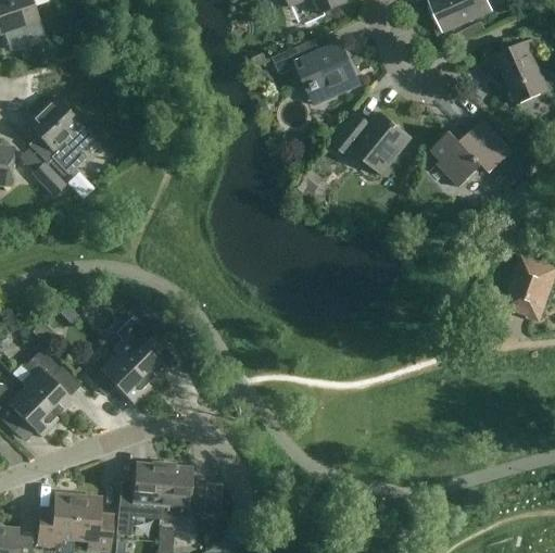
[(39,38),(34,21),(37,19),(30,0),(0,0),(0,26),(2,32),(5,29),(12,48),(39,38)]
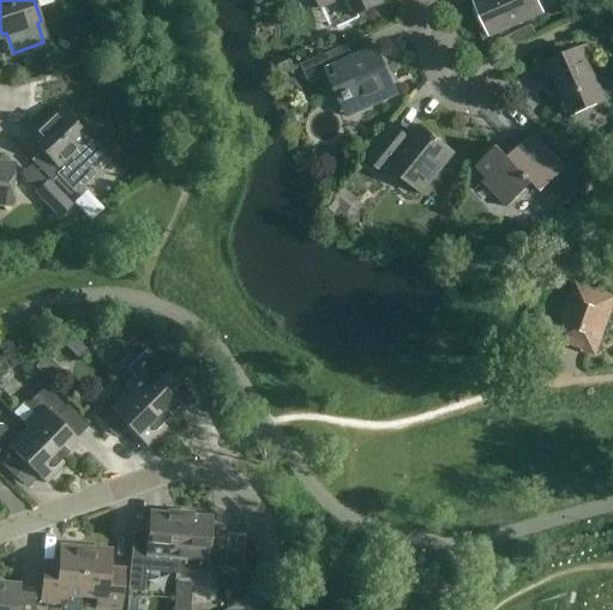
[(320,0),(323,5),(334,0),(347,0),(353,13),(382,0),(320,0)]
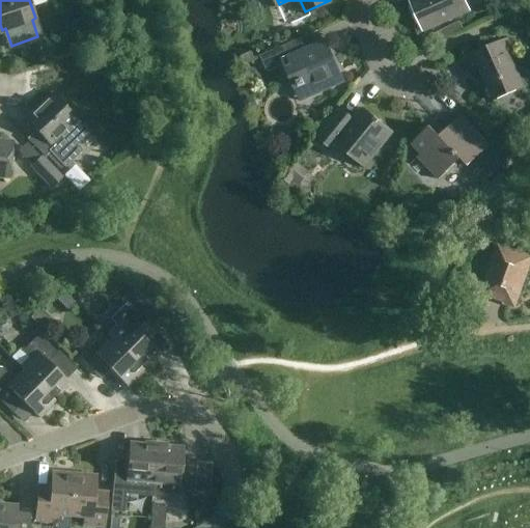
[(413,0),(425,27),(468,7),(464,0),(413,0)]
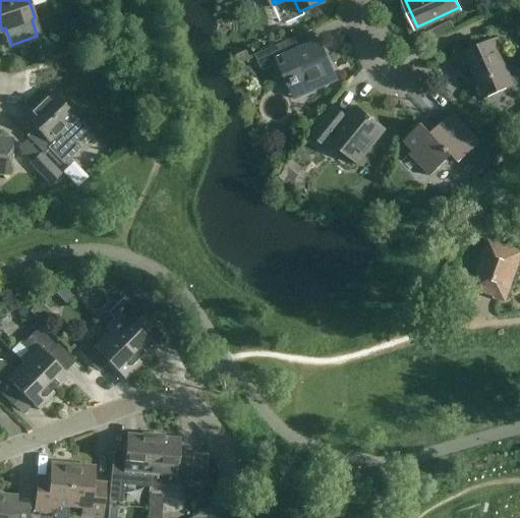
[(255,53),(263,68),(286,58),(294,76),(292,77),(294,82),(296,81),(302,94),(338,78),(320,38),(300,46),(295,36),(255,53)]
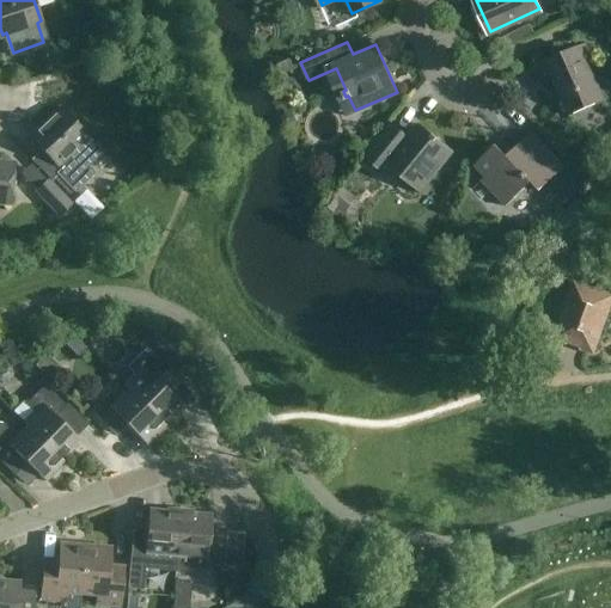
[(587,59),(592,56),(586,42),(547,60),(558,86),(561,85),(564,93),(557,97),(564,115),(605,98),(587,59)]
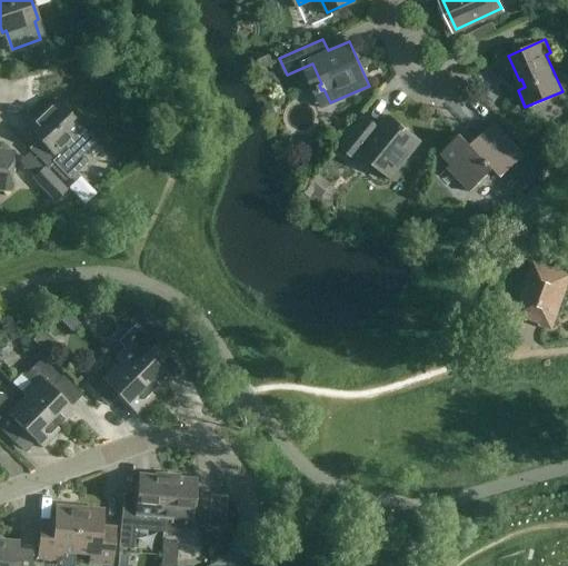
[(96,139),(83,126),(57,98),(28,125),(40,137),(30,146),(49,166),(55,159),(70,176),(88,159),(81,152),(96,139)]
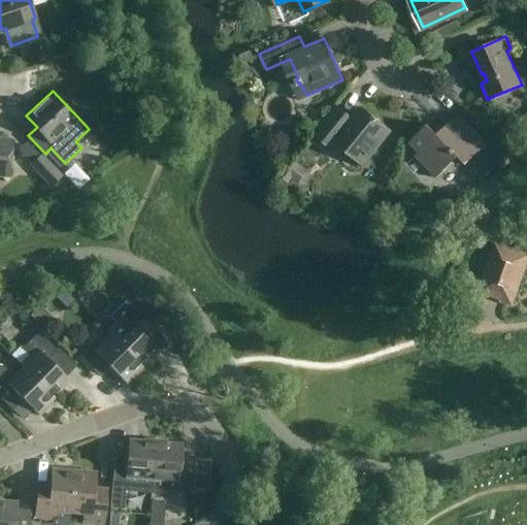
[(336,142),(362,164),(391,130),(377,119),(379,118),(363,105),(354,117),(355,118),(353,121),(336,106),(338,104),(337,103),(314,133),(332,149),(336,142)]
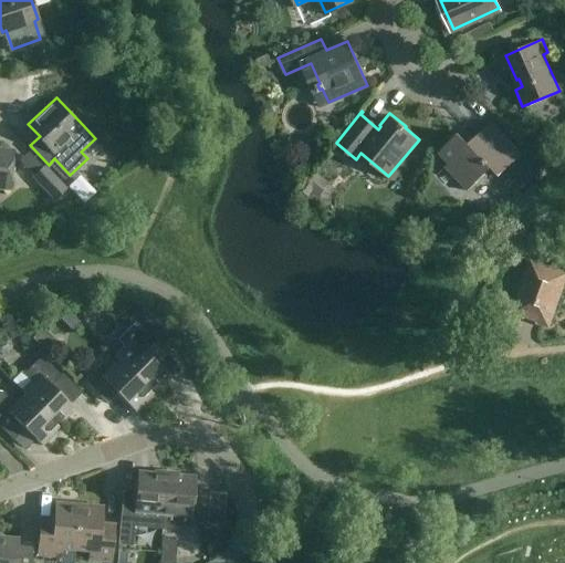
[(499,175),(522,153),(492,121),(469,143),(459,133),(439,150),(449,162),(438,173),(439,173),(447,165),(469,189),(492,167),(499,175)]
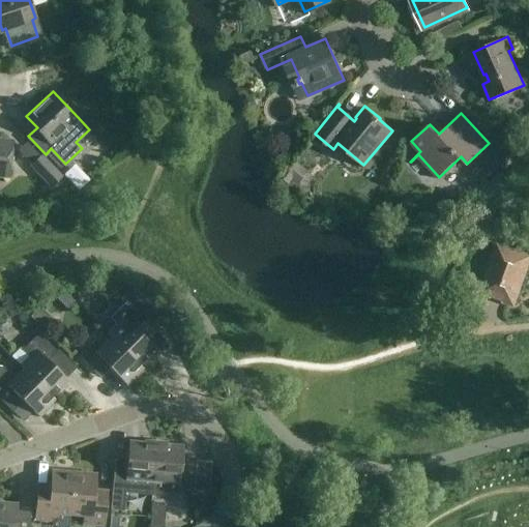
[(9,176),(12,139),(0,137),(0,171),(2,175),(9,176)]
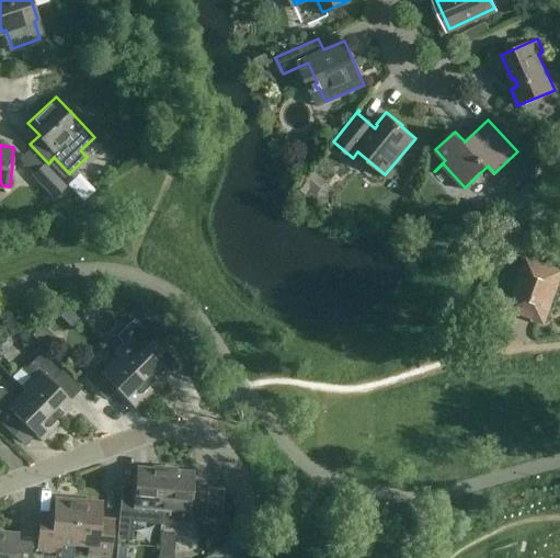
[(34,173),(55,196),(66,185),(45,163),(34,173)]
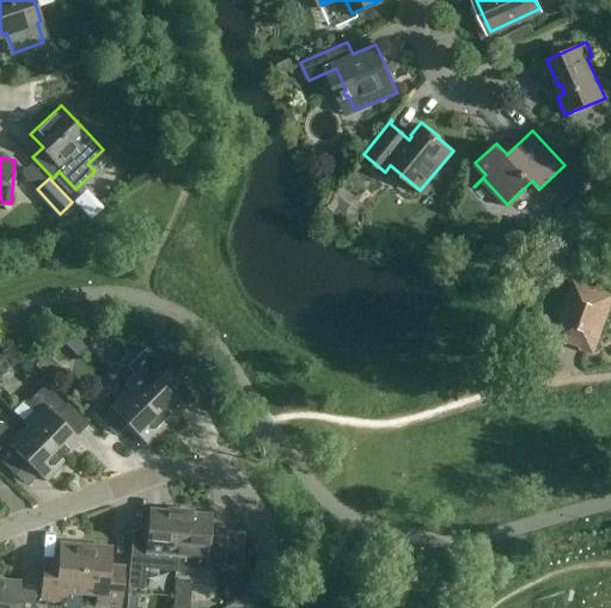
[(557,336),(586,347),(593,349),(610,298),(610,294),(576,282),(557,336)]
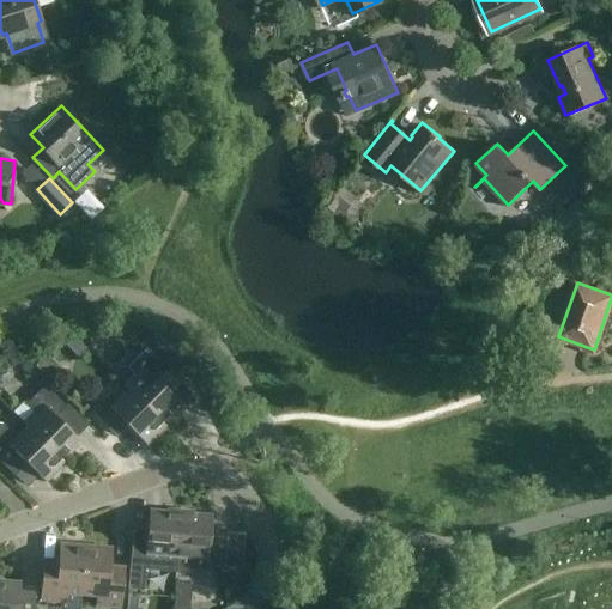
[(125,384),(129,388),(162,420),(163,420),(181,401),(171,391),(183,381),(147,346),(128,365),(137,372),(125,384)]
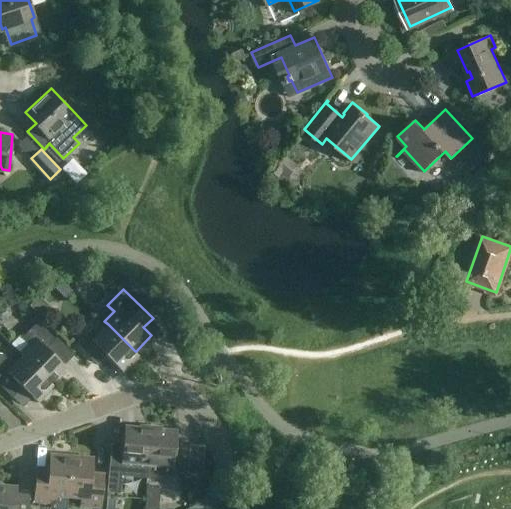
[(20,352),(23,355),(24,354),(51,382),(52,381),(67,366),(47,346),(56,338),(38,320),(23,336),(29,342),(20,352)]
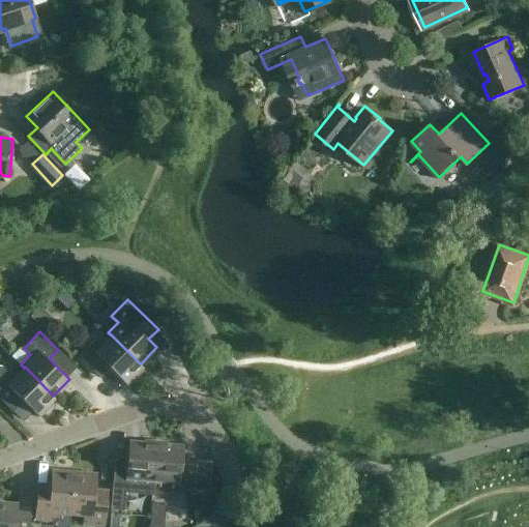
[(144,367),(141,363),(140,363),(112,335),(96,351),(90,344),(80,354),(98,372),(107,363),(127,383),(144,367)]
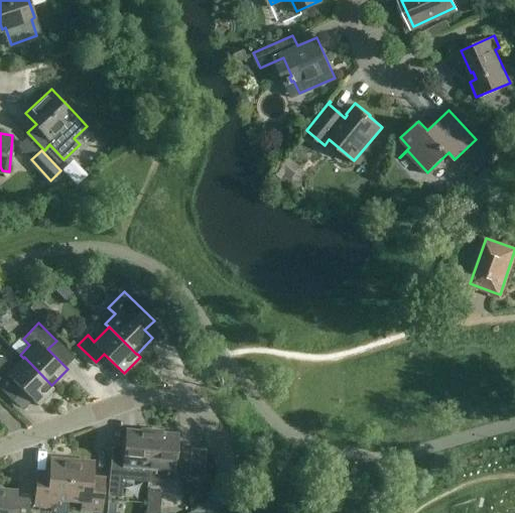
[(55,388),(52,384),(51,385),(24,357),(23,358),(15,366),(5,356),(0,355),(0,385),(13,398),(14,398),(10,394),(19,384),(39,404),(55,388)]
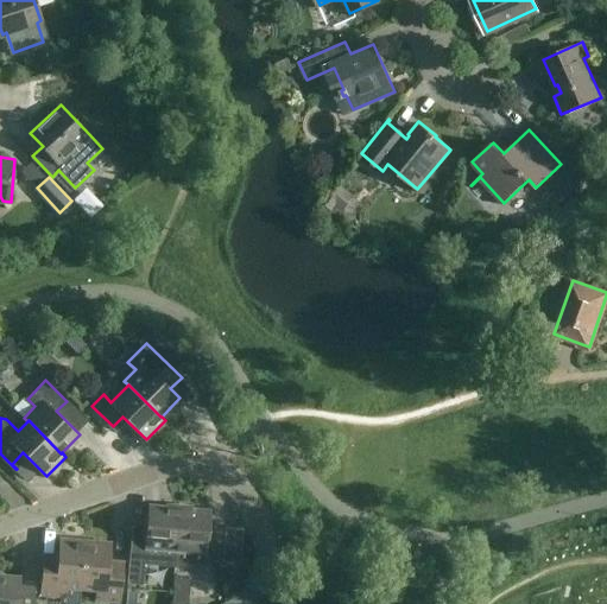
[(133,523),(130,558),(128,582),(143,583),(145,563),(175,565),(181,507),(150,504),(147,525),(133,523)]
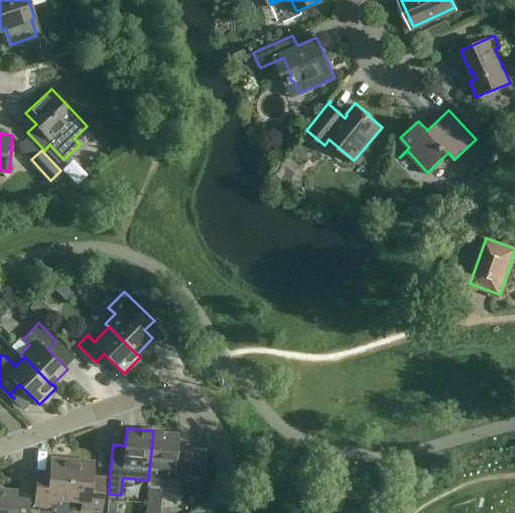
[(153,430),(148,480),(148,481),(150,481),(173,477),(174,477),(175,475),(190,476),(192,446),(177,444),(178,432),(153,430)]
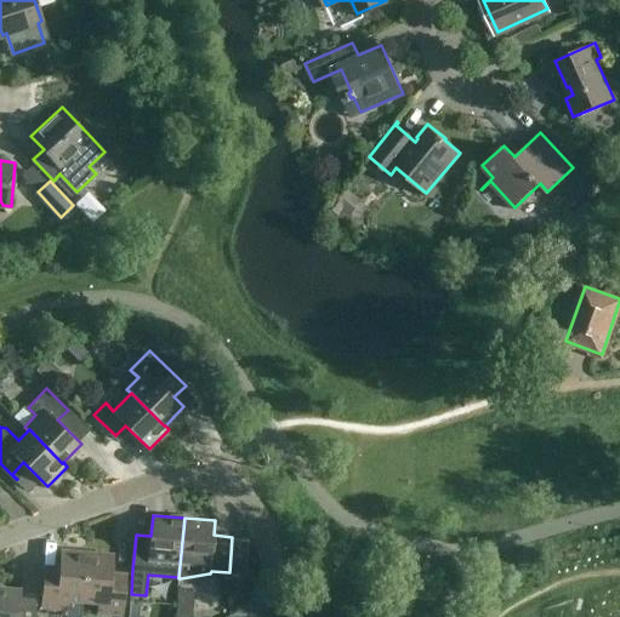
[(84,601),(87,550),(62,548),(60,572),(45,571),(43,607),(67,610),(67,600),(84,601)]
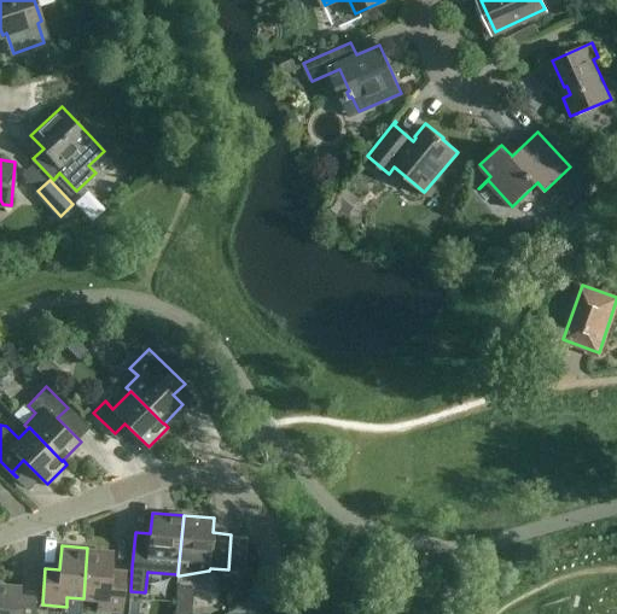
[(114,550),(87,548),(83,598),(99,600),(98,609),(122,610),(126,576),(111,574),(114,550)]
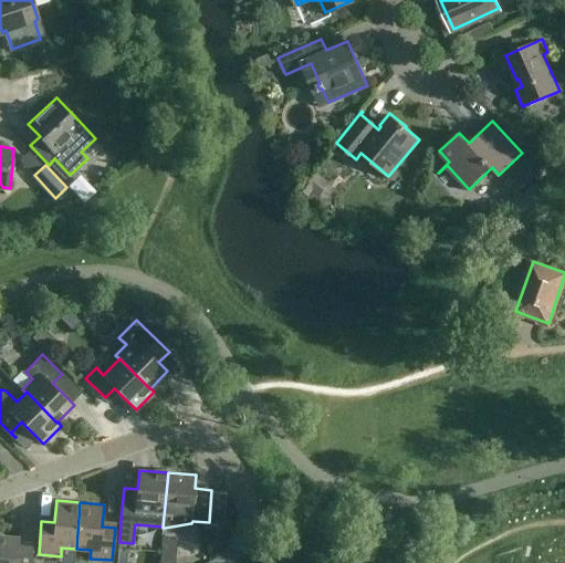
[(139,553),(166,558),(169,535),(143,531),(139,553)]
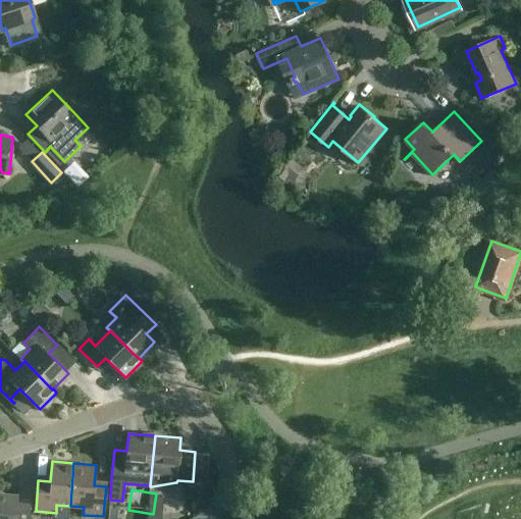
[(17,495),(0,492),(0,518),(30,518),(31,507),(16,506),(17,495)]
